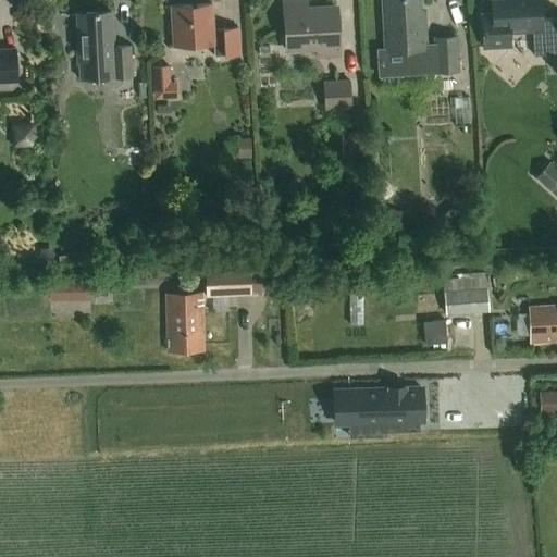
[(428,49),(425,12),(420,12),(419,0),(382,0),(385,51),(428,49)]
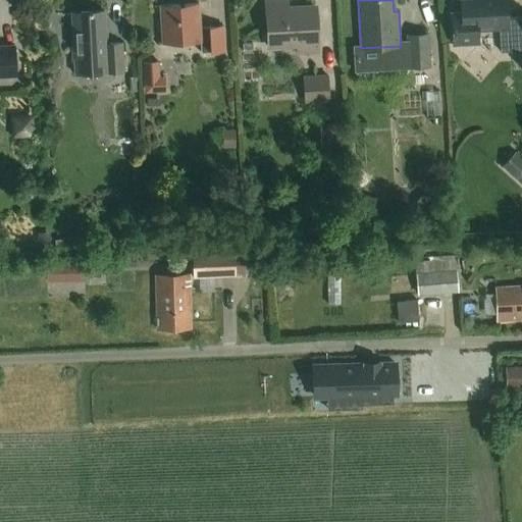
[(461,0),(462,13),(452,13),(454,45),(479,44),(478,32),(500,30),(501,52),(521,51),(521,17),(508,18),(507,0),(461,0)]
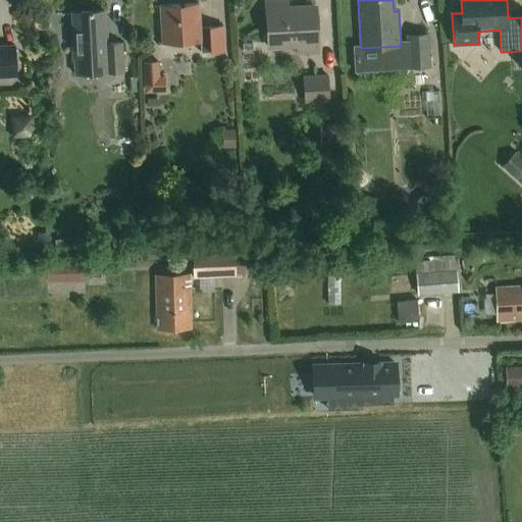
[(288,1),(266,2),(268,46),(298,44),(299,54),(319,53),(316,9),(289,10),(288,1)]
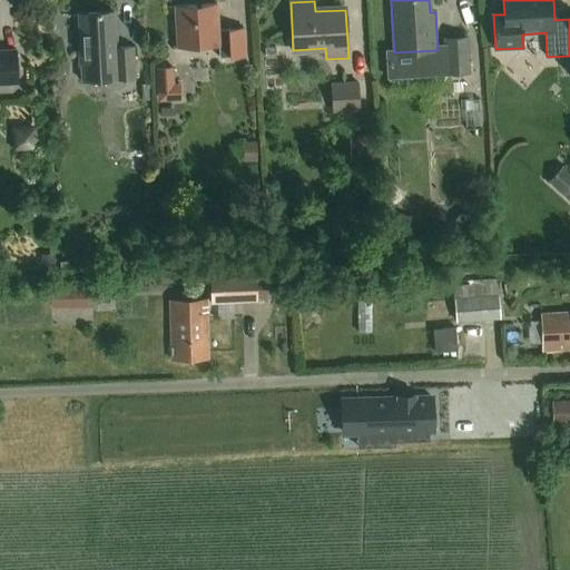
[(244,29),(218,30),(217,5),(169,7),(172,48),(219,46),(219,58),(246,57),(244,29)]
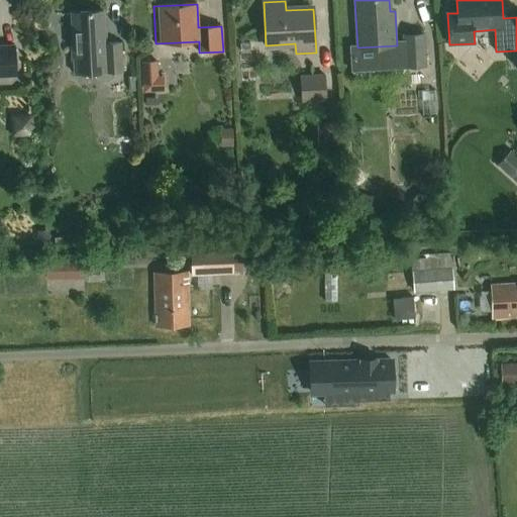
[(105,39),(104,11),(71,13),(73,40),(71,41),(72,58),(74,58),(75,73),(105,72),(105,73),(123,72),(121,43),(107,44),(107,39),(105,39)]
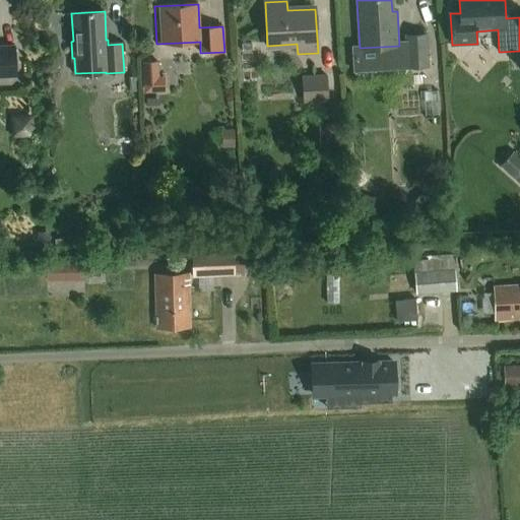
[(430,69),(428,35),(405,37),(407,70),(430,69)]
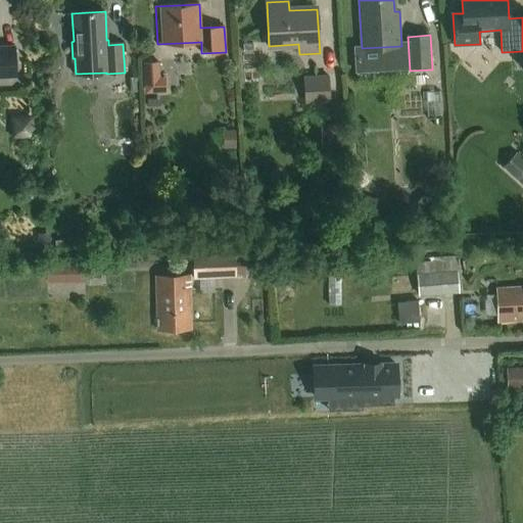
[(0,78),(17,77),(15,46),(0,46),(0,78)]
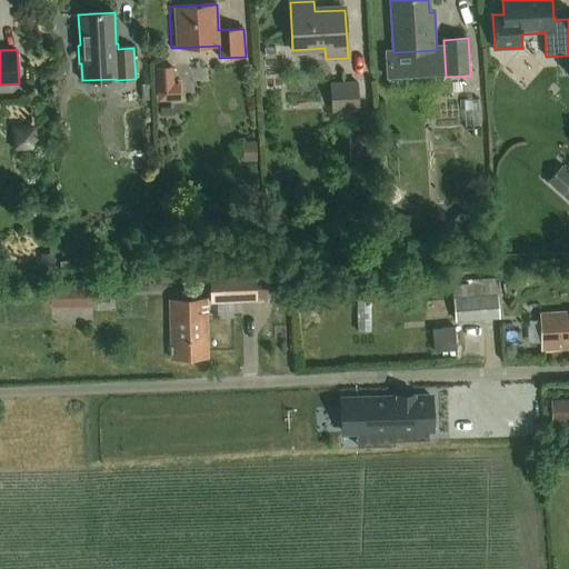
[(172,68),(156,69),(158,102),(180,101),(179,85),(173,85),(172,68)]
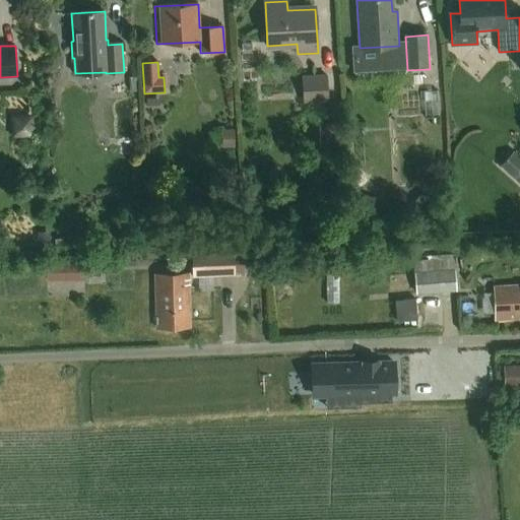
[(329,103),(327,76),(302,77),(303,105),(329,103)]
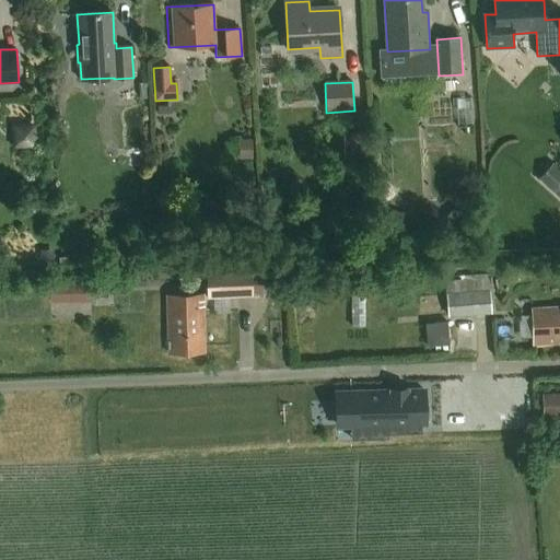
[(365,159),(364,135),(343,136),(345,160),(365,159)]
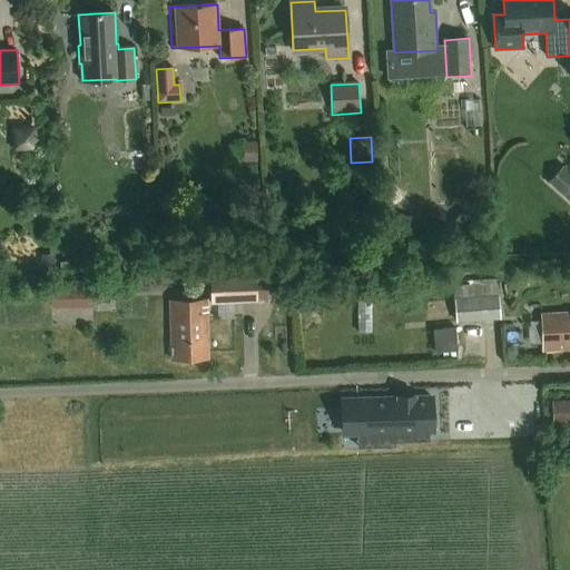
[(256,140),(243,141),(244,161),(257,160),(256,140)]
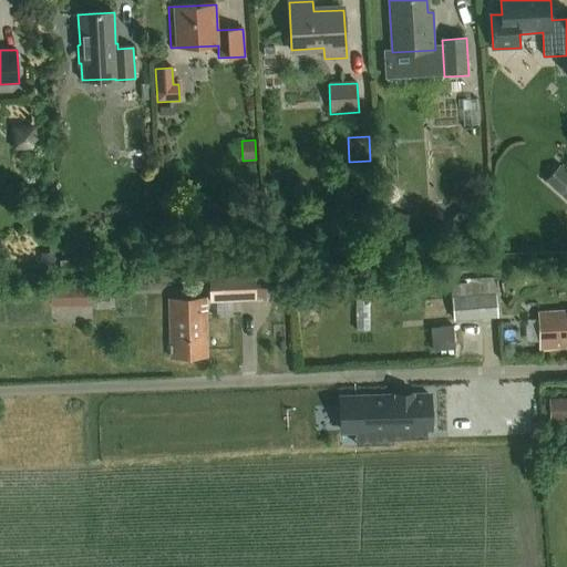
[(566,173),(558,166),(545,182),(566,200),(566,173)]
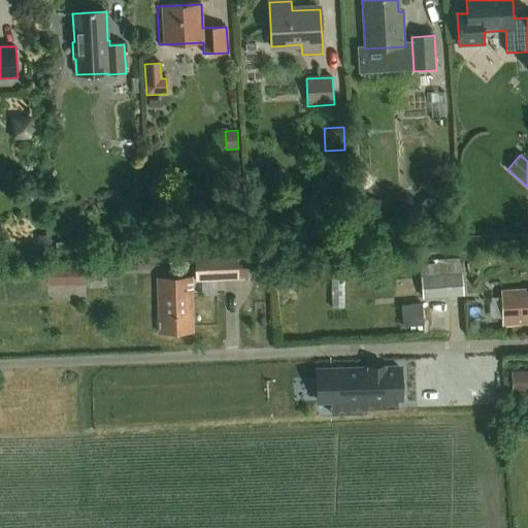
[(429,195),(417,207),(426,216),(438,203),(429,195)]
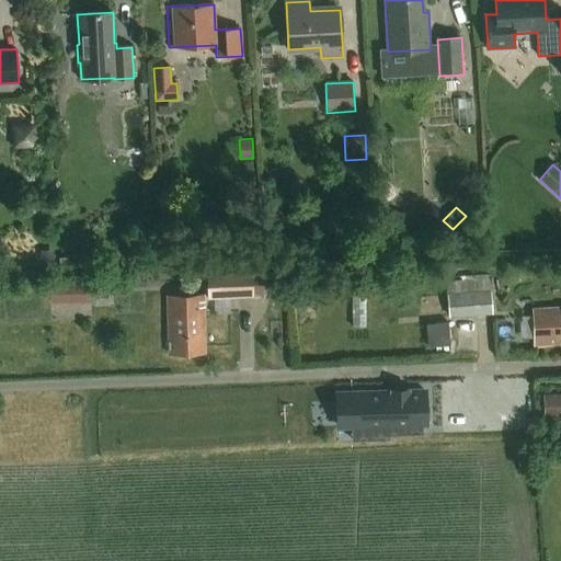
[(293,232),(276,235),(277,245),(293,244),(293,232)]
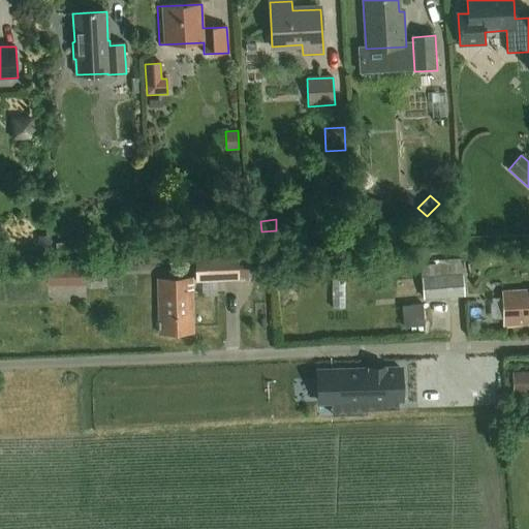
[(51,235),(37,236),(38,253),(52,252),(51,235)]
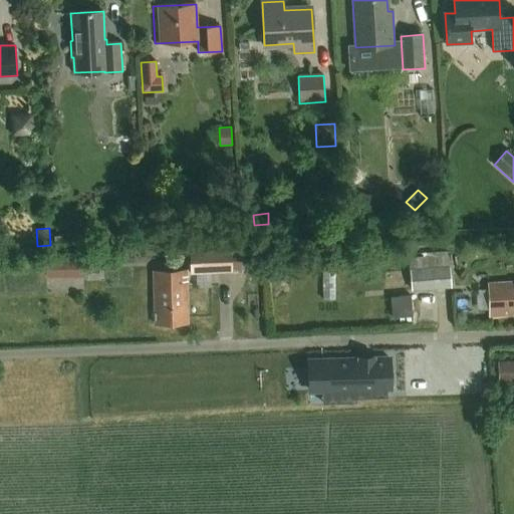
[(191,274),(232,272),(232,252),(190,253),(191,274)]
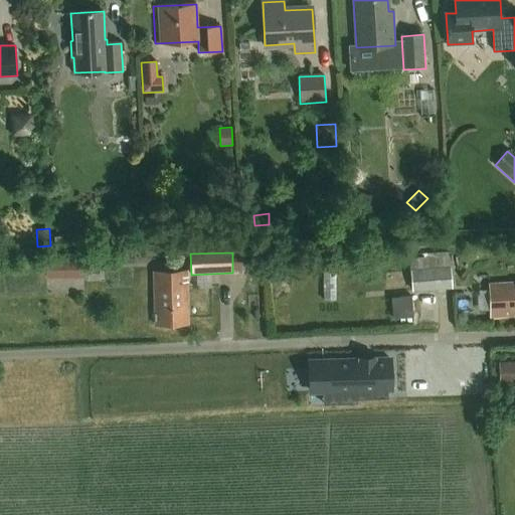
[(452,289),(450,256),(408,261),(411,292),(452,289)]
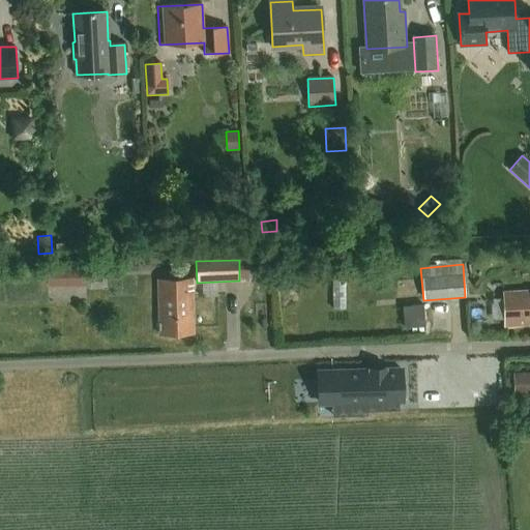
[(48,268),(48,286),(61,286),(61,268),(48,268)]
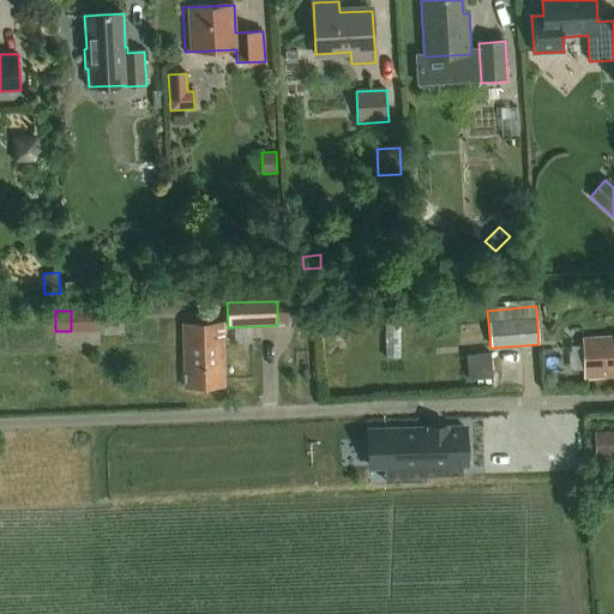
[(182,324),(184,381),(185,389),(217,389),(217,380),(226,380),(223,323),(182,324)]
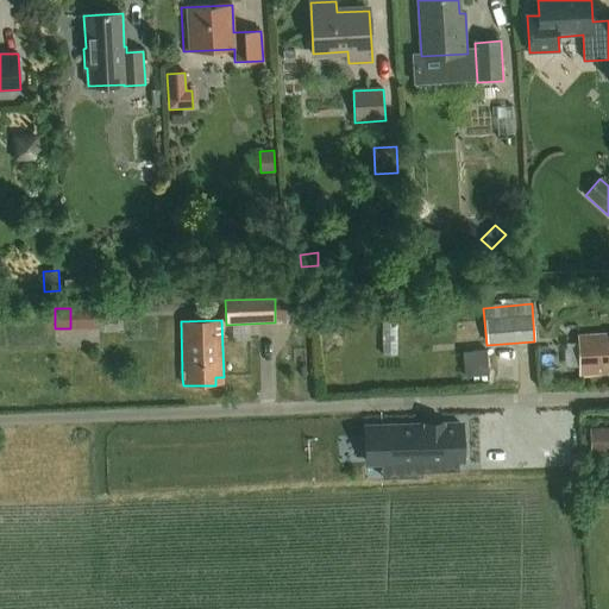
[(608,334),(577,337),(579,377),(608,375),(608,334)]
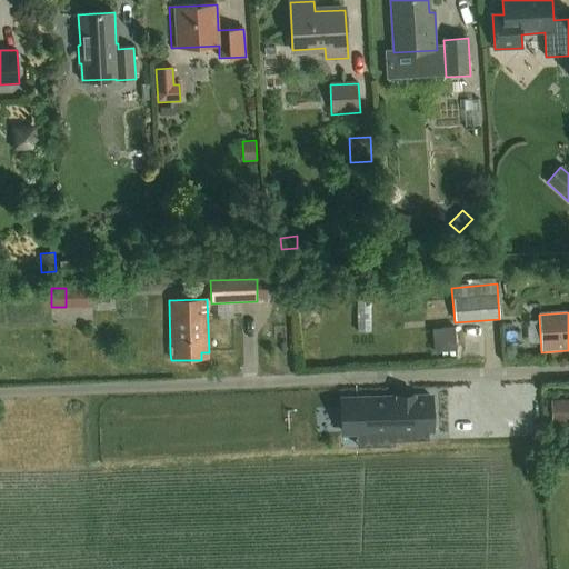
[(442,352),(456,351),(455,329),(441,330),(442,352)]
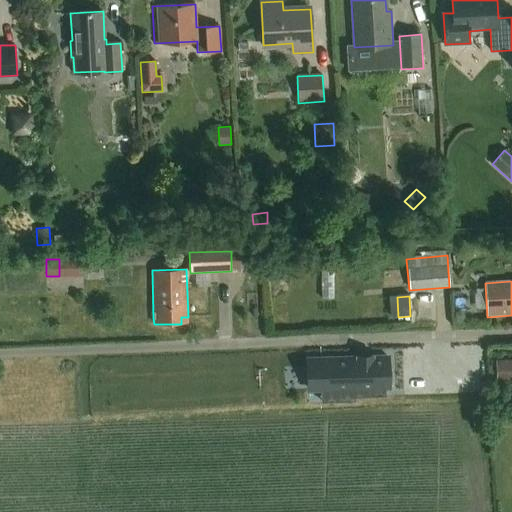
[(357,361),(315,362),(316,392),(388,389),(387,359),(370,360),(370,358),(357,359),(357,361)]
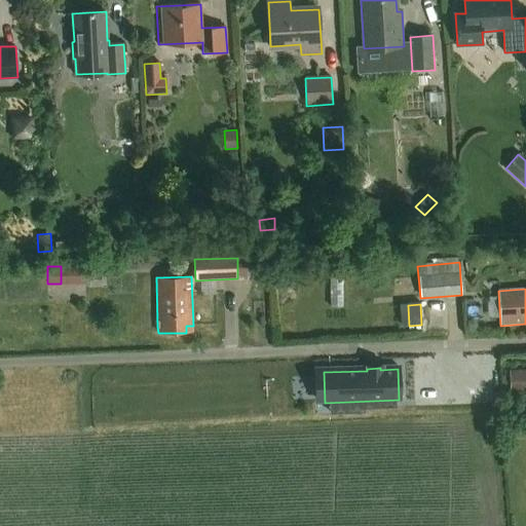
[(510,391),(525,390),(525,369),(509,370),(510,391)]
